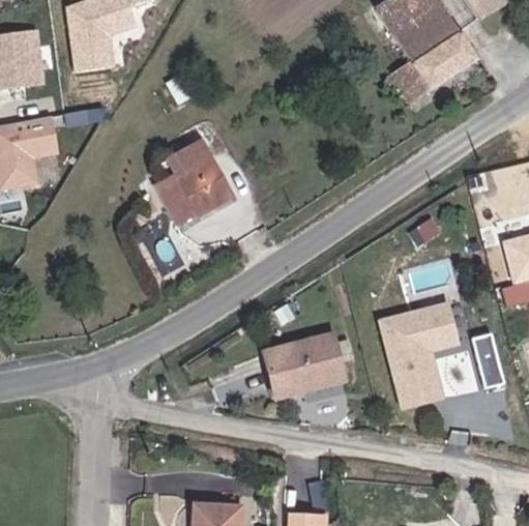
[(137,25),(127,0),(72,0),(66,2),(72,72),(113,66),(112,33),(137,25)]
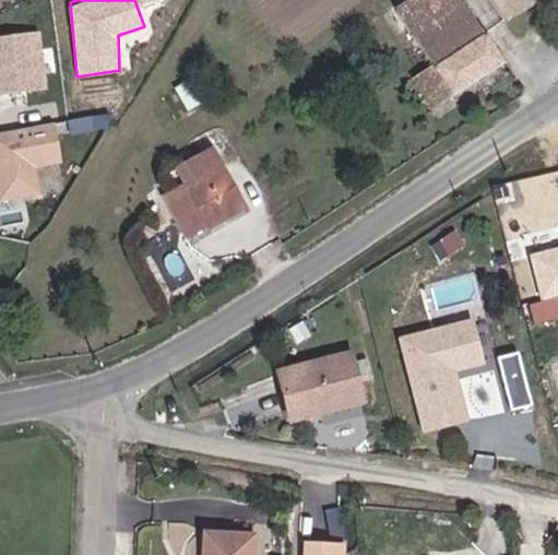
[(450,91),(499,58),(458,0),(431,18),(418,0),(401,0),(390,8),(417,46),(450,91)]
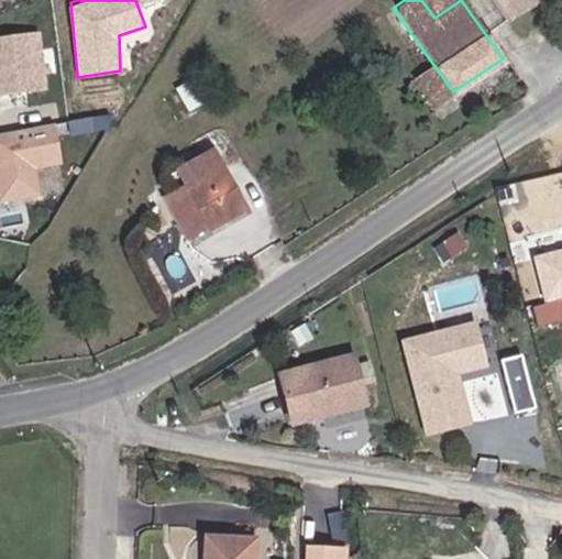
[(491,0),(507,23),(543,0),(491,0)]
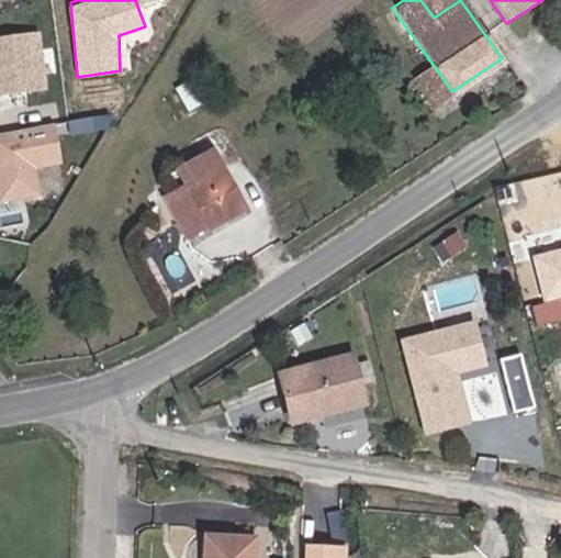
[(40,32),(0,35),(0,93),(45,89),(40,32)]
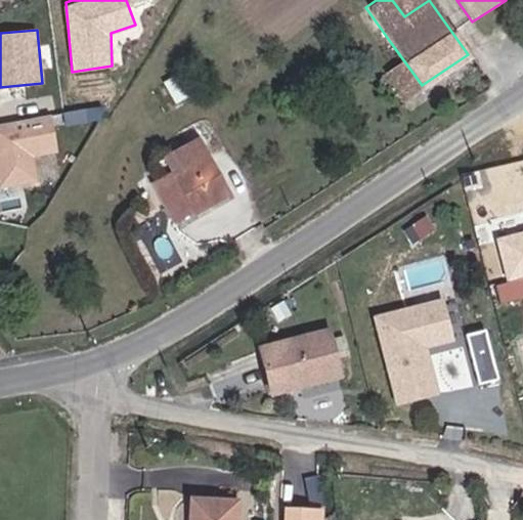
[(407,94),(422,85),(391,43),(378,52),(407,94)]
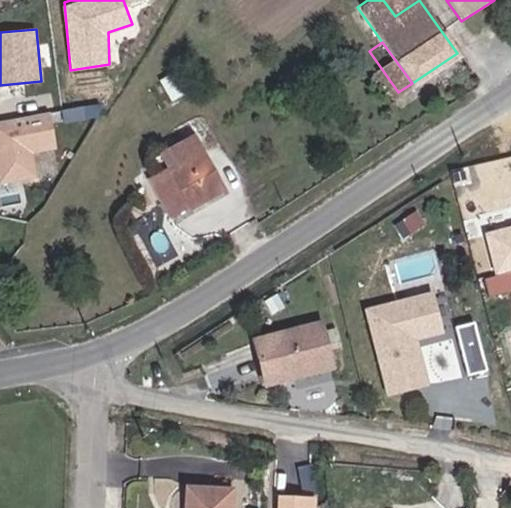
[(49,109),(0,117),(0,183),(38,176),(34,151),(56,147),(49,109)]
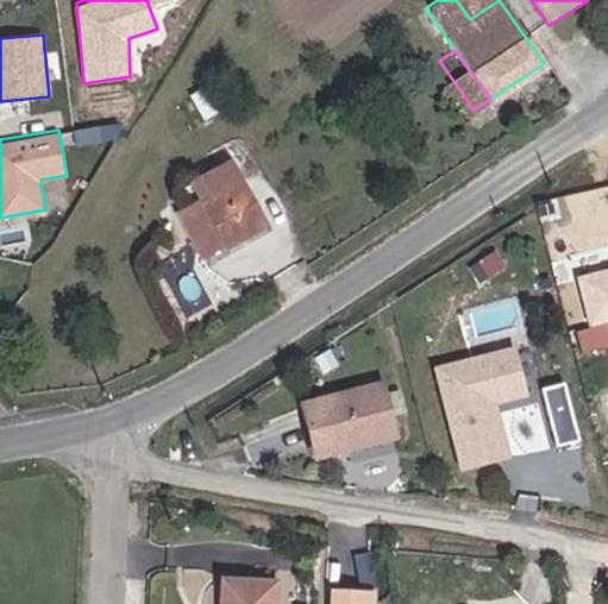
[(227,239),(274,212),(233,149),(188,174),(204,199),(226,237),(227,239)]
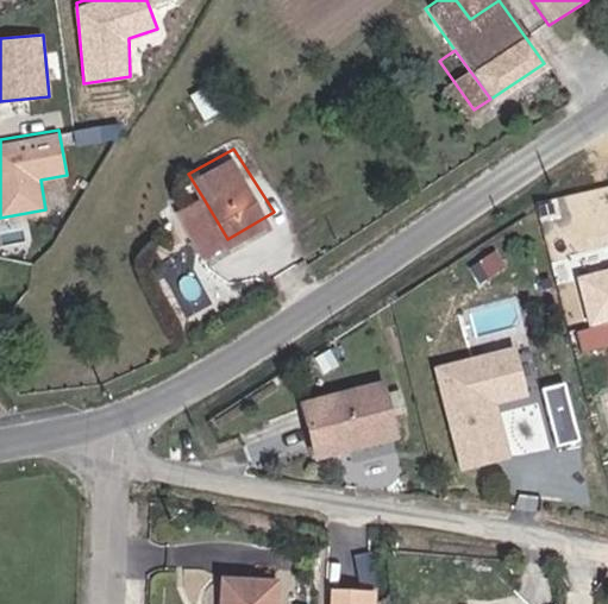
[(207,245),(226,237),(204,199),(185,209),(207,245)]
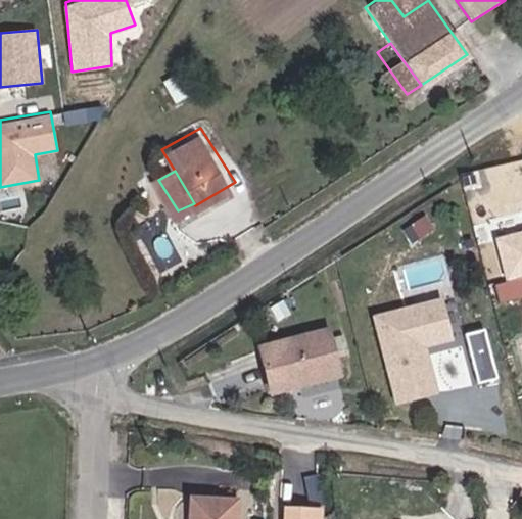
[(521,223),(511,226),(518,266),(521,264),(521,223)]
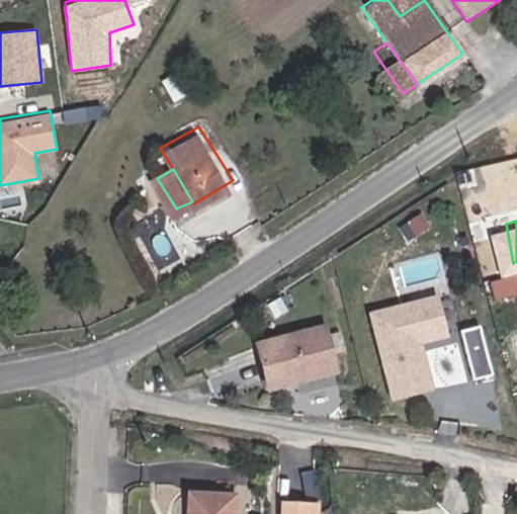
[(373,310),(392,401),(434,392),(424,343),(449,338),(440,295),(373,310)]
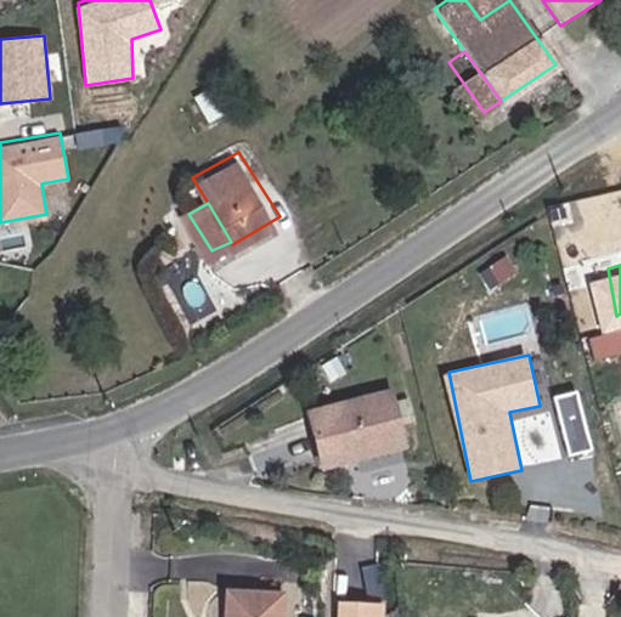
[(565,449),(597,442),(582,383),(551,390),(565,449)]
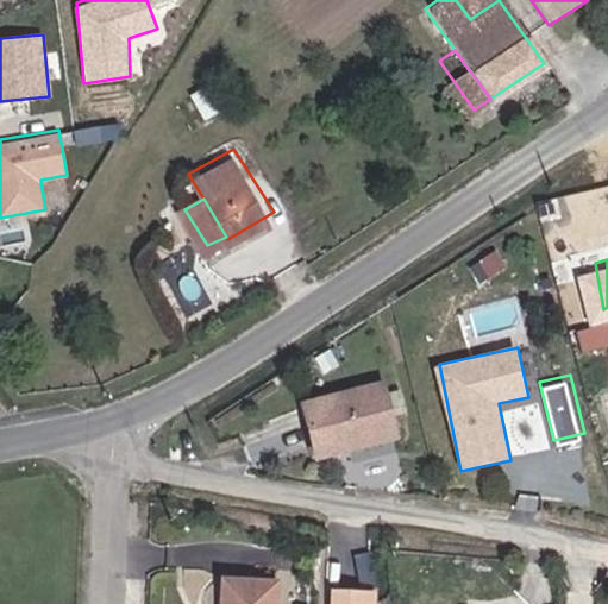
[(315,457),(395,434),(381,384),(302,407),(315,457)]
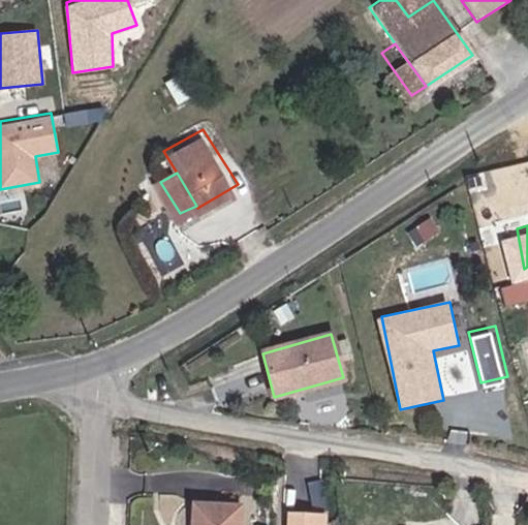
[(227,524),(229,499),(187,497),(185,524),(227,524)]
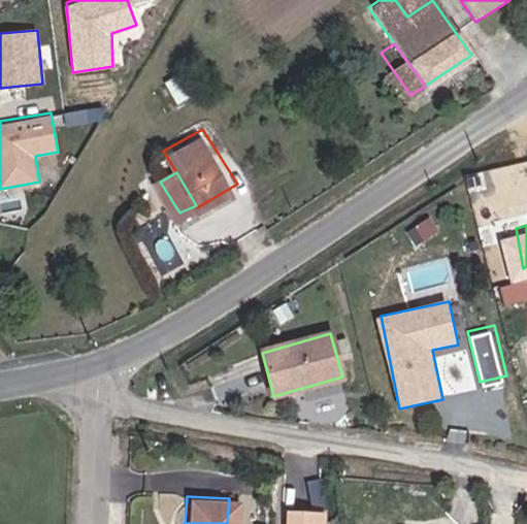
[(323,523),(325,504),(290,499),(287,523),(323,523)]
